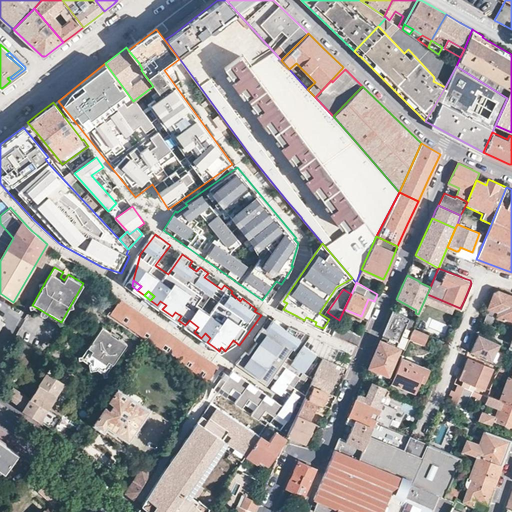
[(489,304),(482,322),(494,327),(498,318),(511,323),(511,296),(498,291),(494,292),(489,304)]
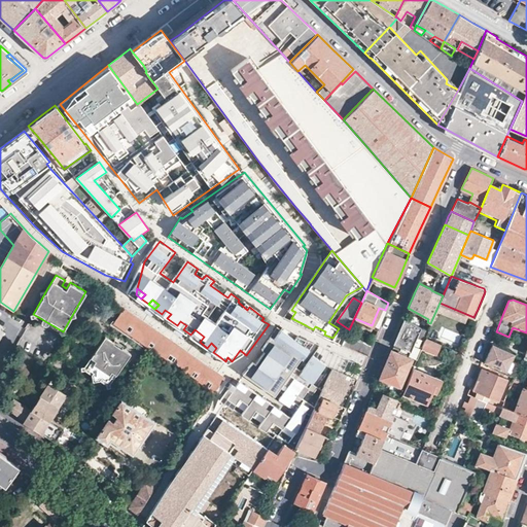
[(378,327),(385,310),(379,308),(372,325),(378,327)]
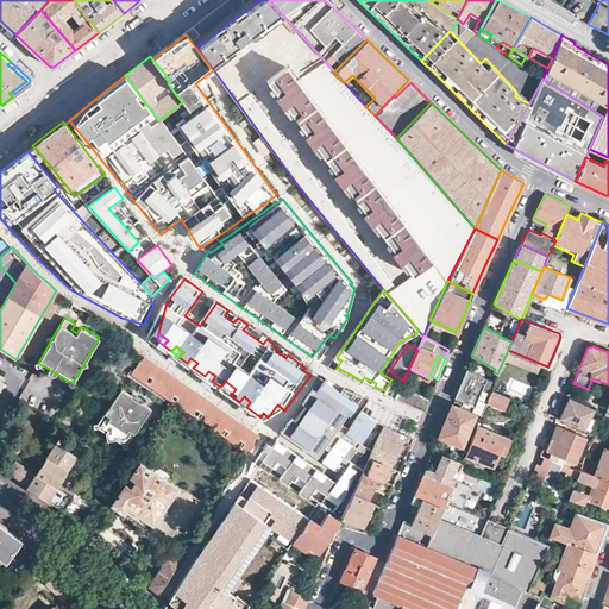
[(187,363),(179,357),(175,362),(183,368),(187,363)]
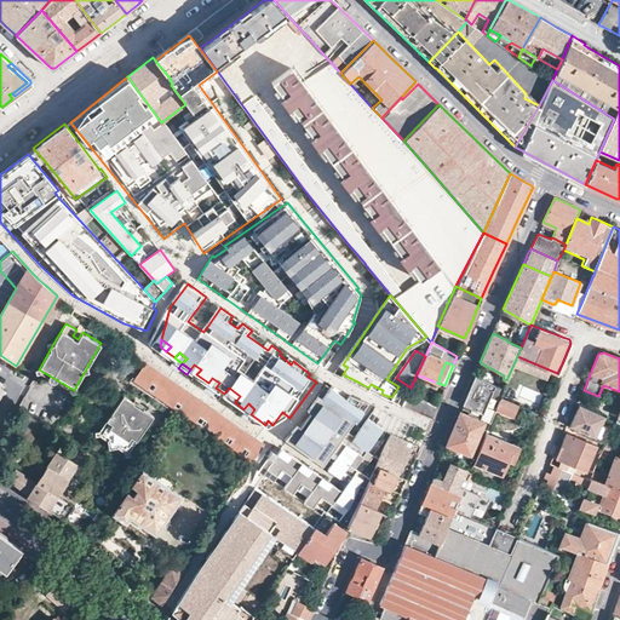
[(253,460),(264,445),(254,438),(230,422),(208,407),(182,389),(160,374),(147,365),(136,380),(253,460)]
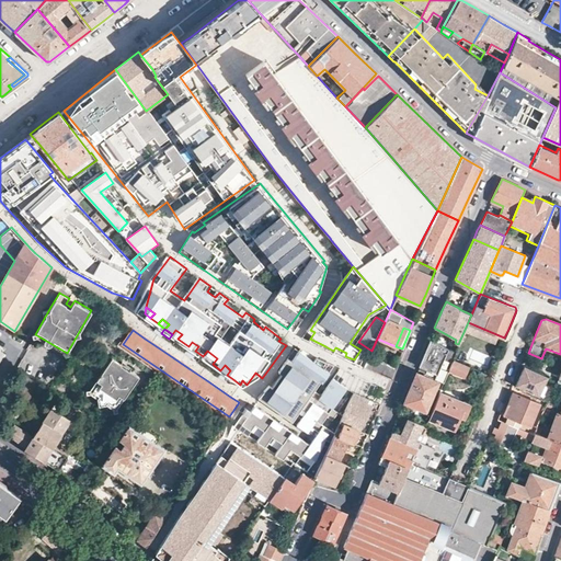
[(175,330),(172,334),(178,339),(182,334),(175,330)]
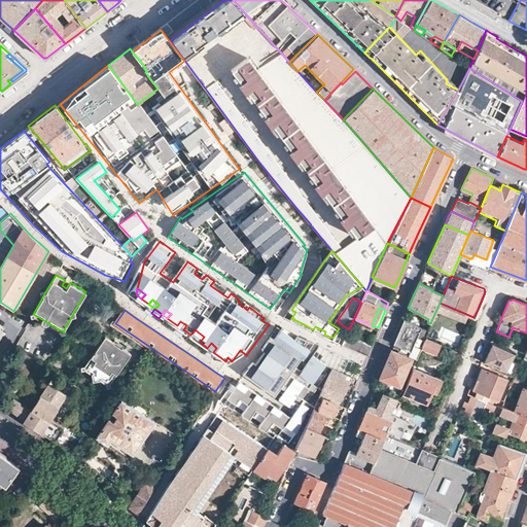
[(426,329),(405,318),(399,330),(394,343),(410,351),(413,343),(417,345),(420,339),(416,337),(418,331),(423,335),(426,329)]
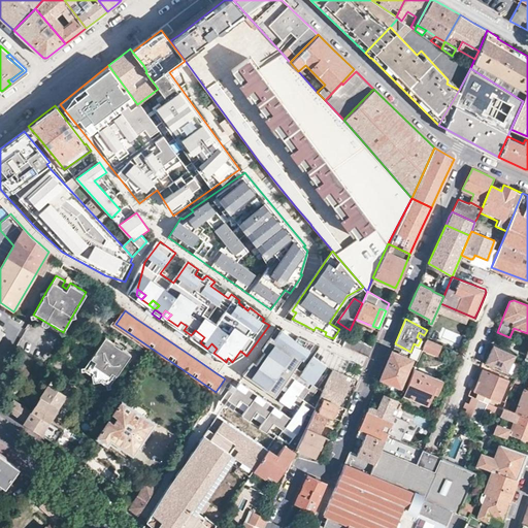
[(180,322),(177,326),(184,330),(187,326),(180,322)]
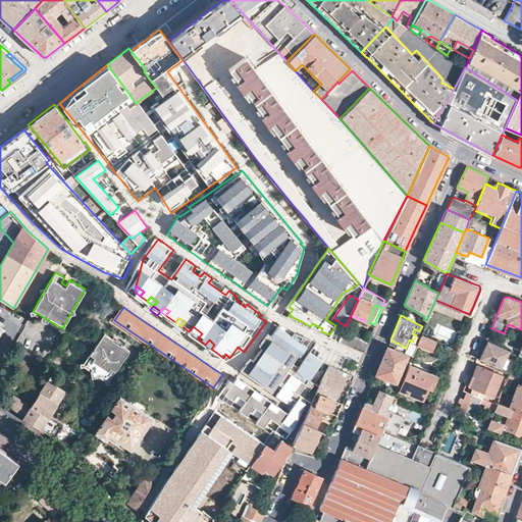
[(189,331),(181,326),(178,330),(186,335),(189,331)]
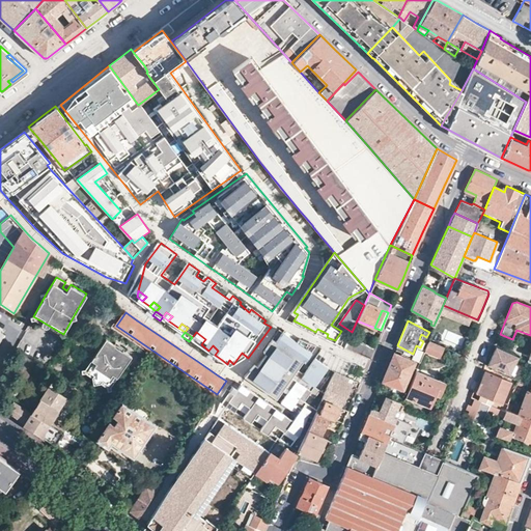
[(196,332),(192,337),(201,344),(205,339),(196,332)]
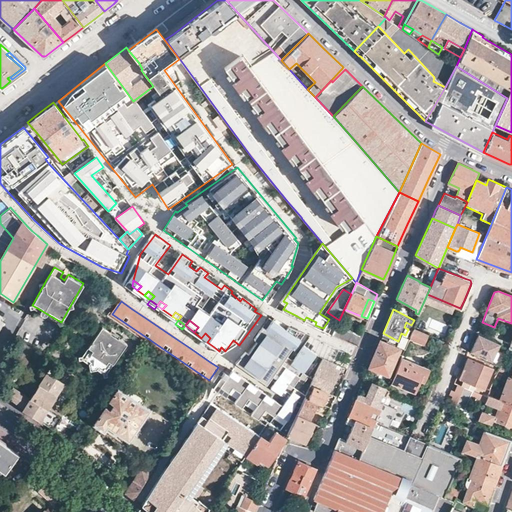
[(289,334),(287,334),(275,325),(271,331),(270,330),(261,341),(267,346),(270,348),(261,360),(258,359),(251,353),(247,359),(252,363),(248,369),(269,384),(284,363),(288,367),(273,387),(285,396),(281,401),(236,368),(233,371),(229,368),(226,373),(230,376),(222,386),(230,391),(236,383),(244,389),(238,398),(245,404),(251,396),(259,401),(252,411),(259,416),(266,408),(273,413),(275,410),(286,418),(300,391),(291,386),(313,353),(302,345),(290,362),(285,359),(278,354),(285,344),(291,349),(294,350),(300,341),(289,334)]
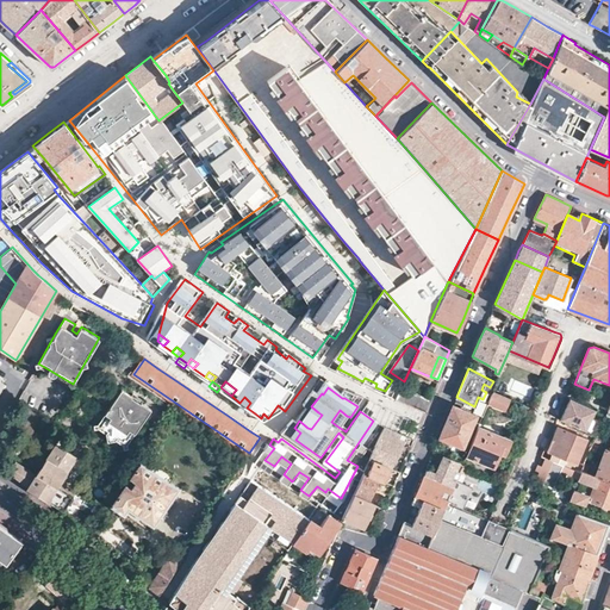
[(120,431),(130,439),(151,408),(122,388),(101,418),(110,424),(105,433),(107,441),(116,439),(120,431)]
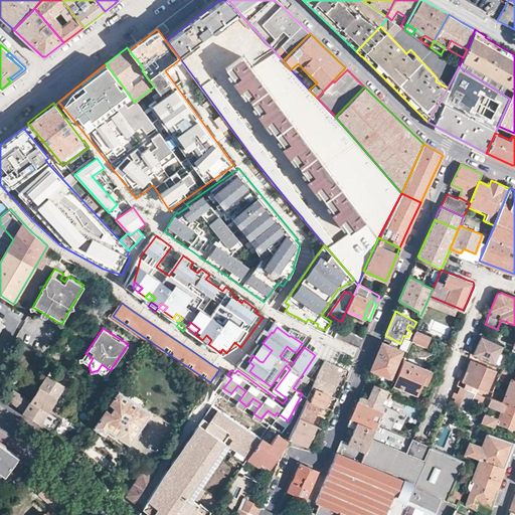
[(362,338),(338,328),(335,336),(358,347),(362,338)]
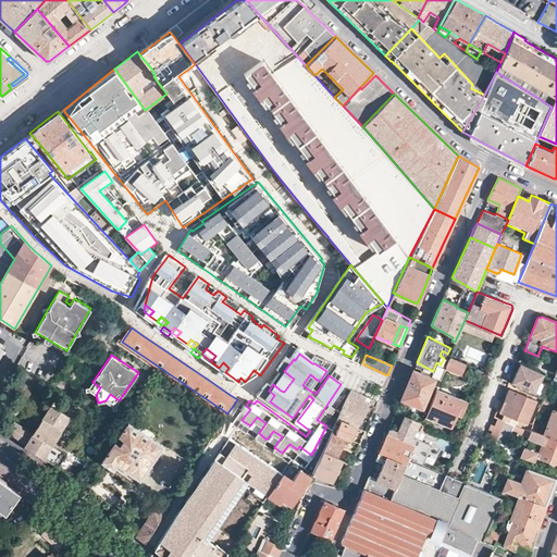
[(440,379),(424,415),(450,425),(456,412),(460,413),(466,401),(446,393),(453,379),(457,382),(465,363),(448,357),(442,373),(440,379)]
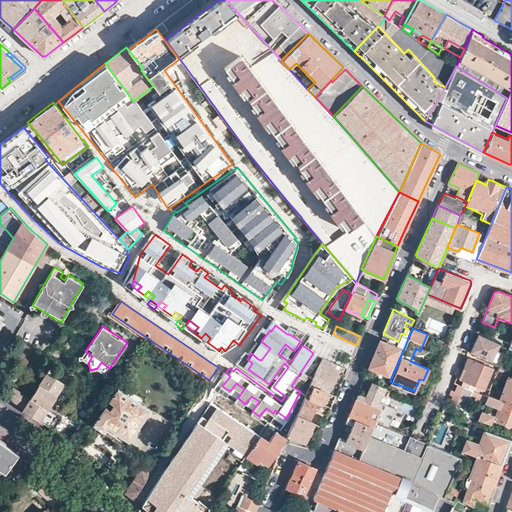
[(201,338),(207,342),(210,338),(205,333),(201,338)]
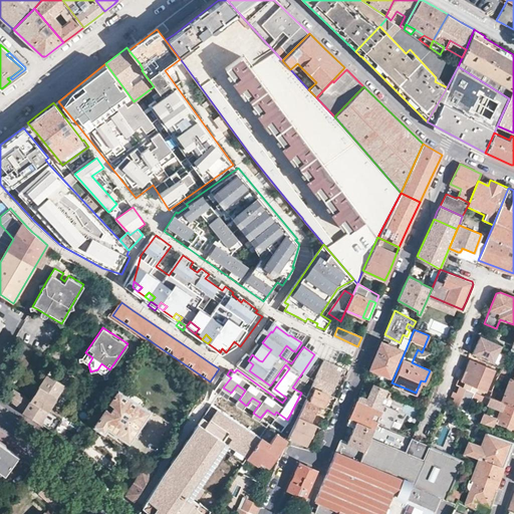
[(481,338),(473,356),(496,367),(504,348),(481,338)]
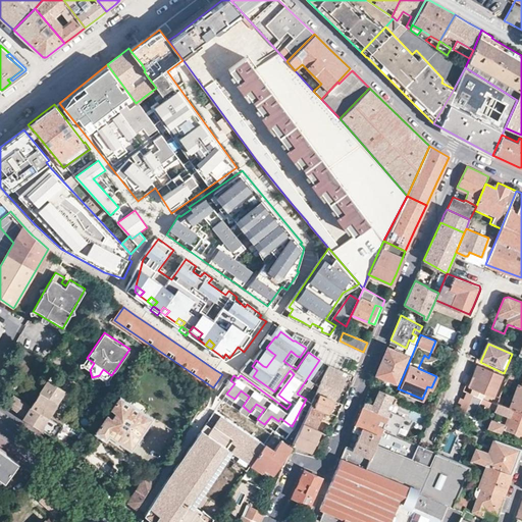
[(381,360),(375,373),(396,381),(407,355),(386,346),(381,360)]
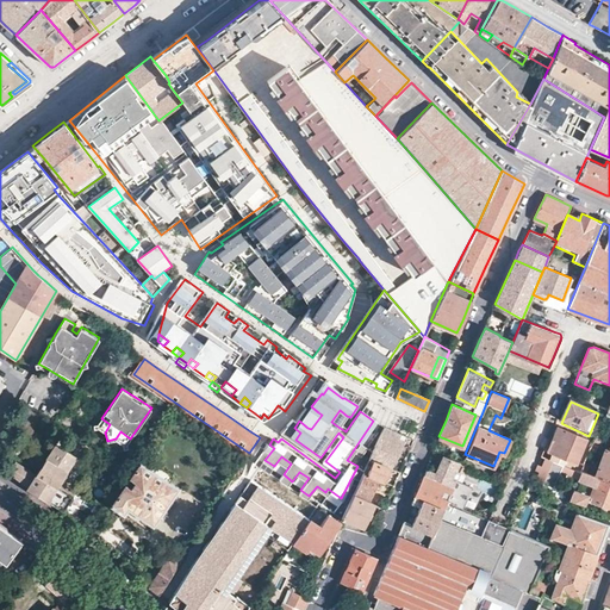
[(263,414),(261,418),(268,423),(285,411),(278,405),(268,418),(263,414)]
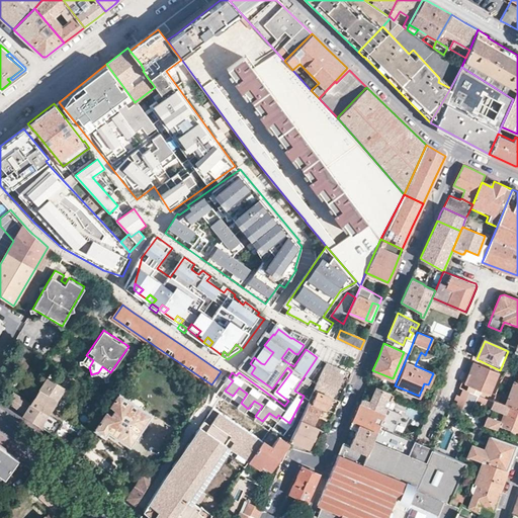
[(217,351),(209,346),(206,350),(213,355),(217,351)]
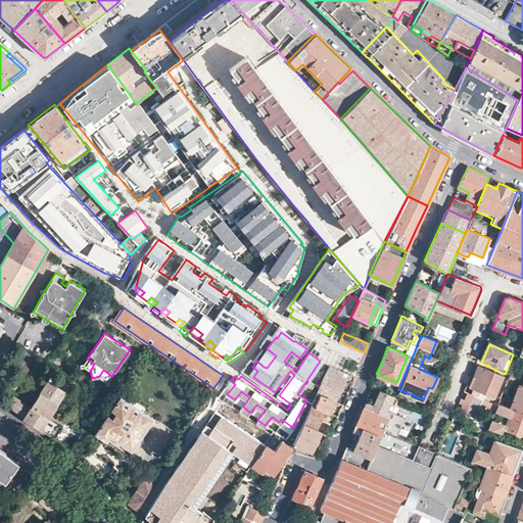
[(284,362),(291,367),(297,357),(291,351),(284,362)]
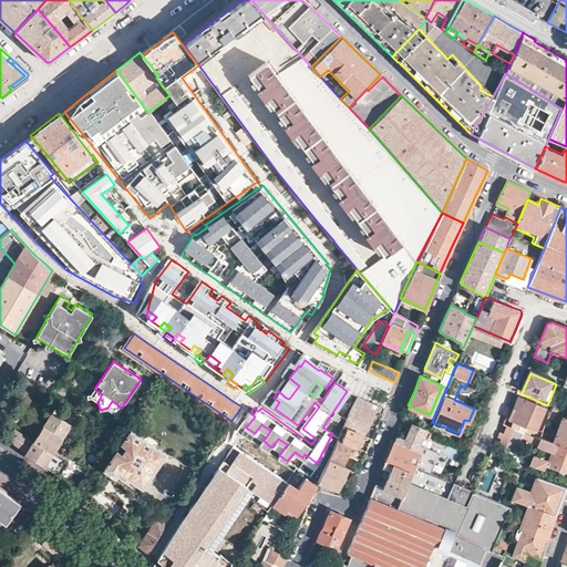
[(296,383),(286,398),(289,399),(299,385),(296,383)]
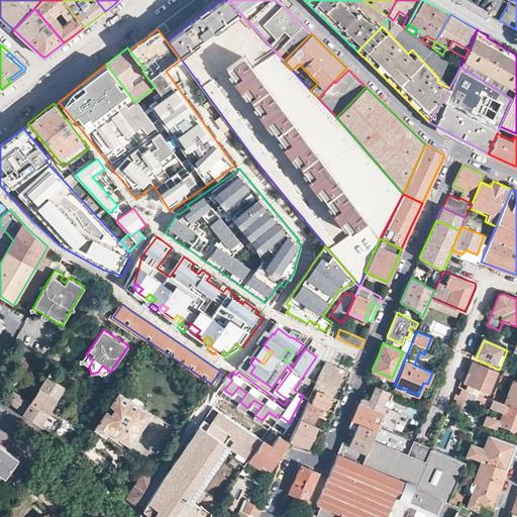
[(93,359),(86,354),(82,360),(89,367),(93,359)]
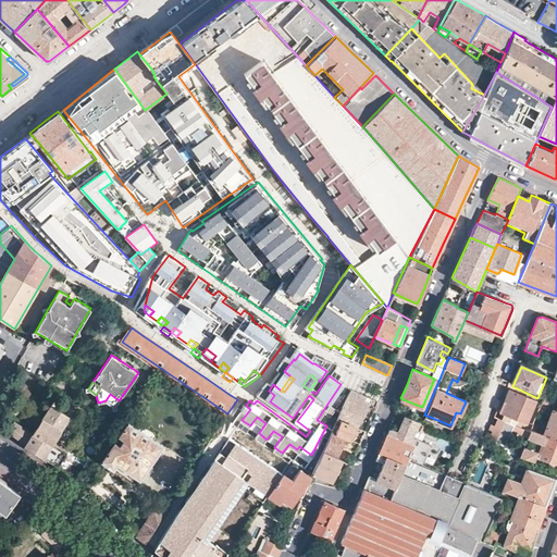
[(535,400),(508,388),(499,411),(527,423),(535,400)]
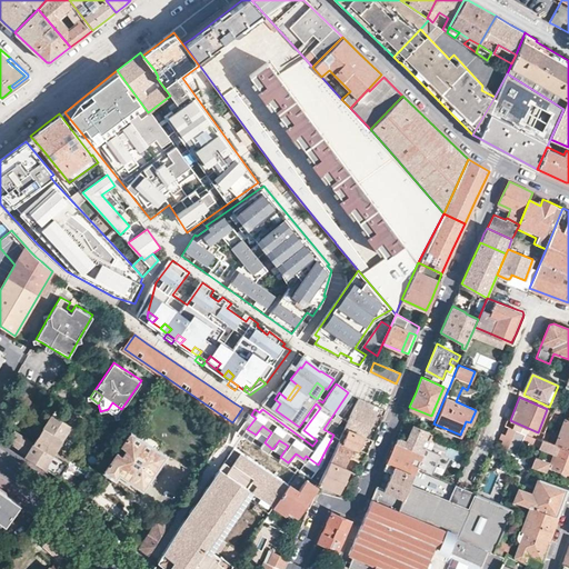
[(358,398),(353,407),(345,427),(363,436),(373,413),(381,417),(385,409),(358,398)]
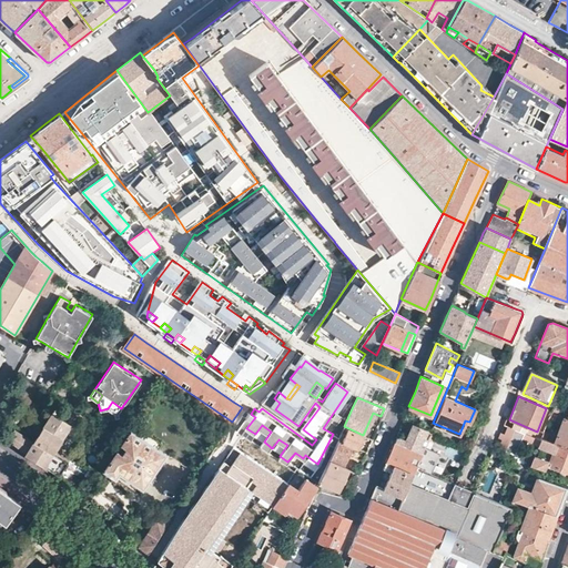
[(274,398),(270,405),(275,409),(280,403),(274,398)]
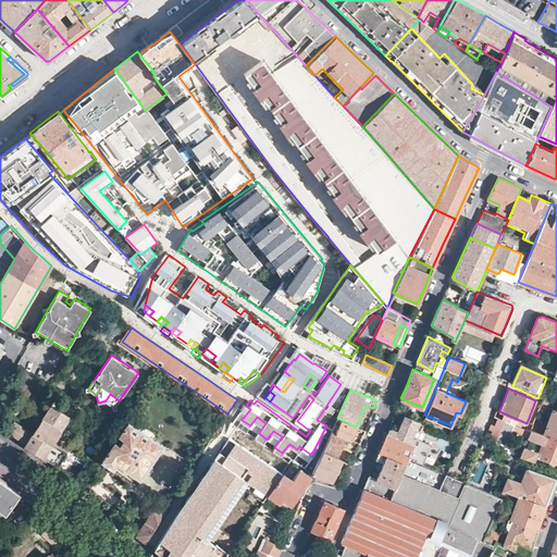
[(114,407),(119,400),(110,394),(106,400),(114,407)]
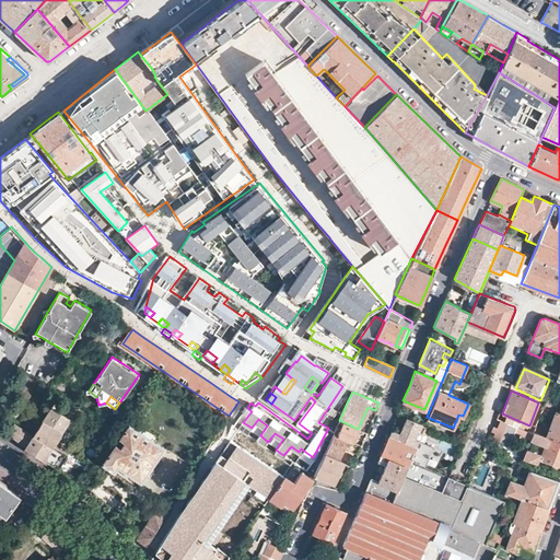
[(26,448),(27,450),(59,469),(70,452),(55,442),(70,418),(51,407),(26,448)]
